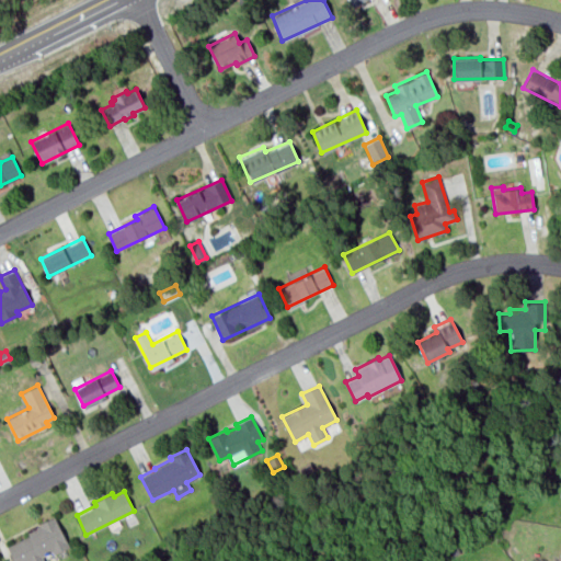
[(69,546),(54,516),(38,524),(38,526),(26,533),(27,535),(7,546),(14,560),(43,560),(41,556),(52,550),(54,553),(69,546)]
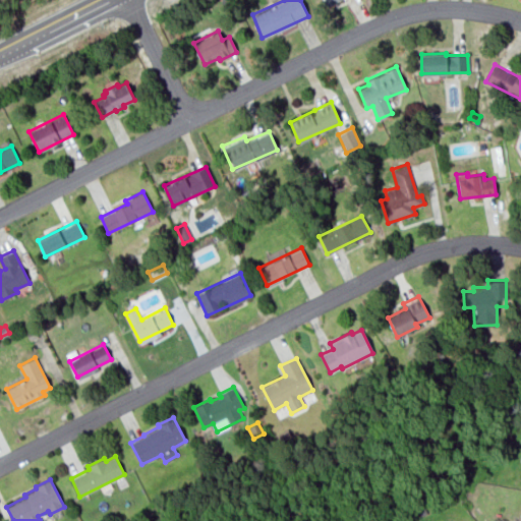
[(424,508),(426,512),(420,516),(418,511),(424,508)]
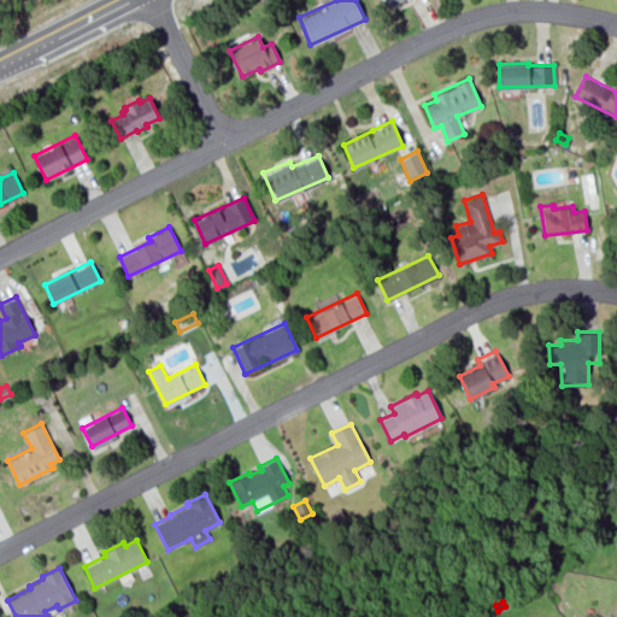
All buildings are outlined.
